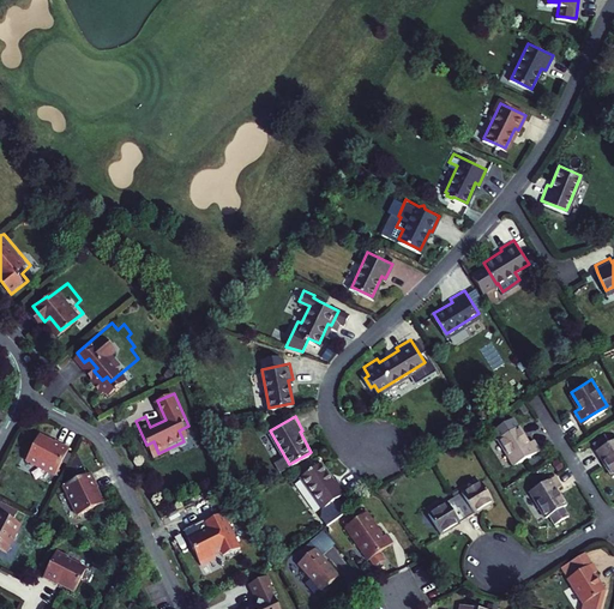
[(515,462),(540,446),(534,436),(529,439),(519,423),(499,435),(515,462)]
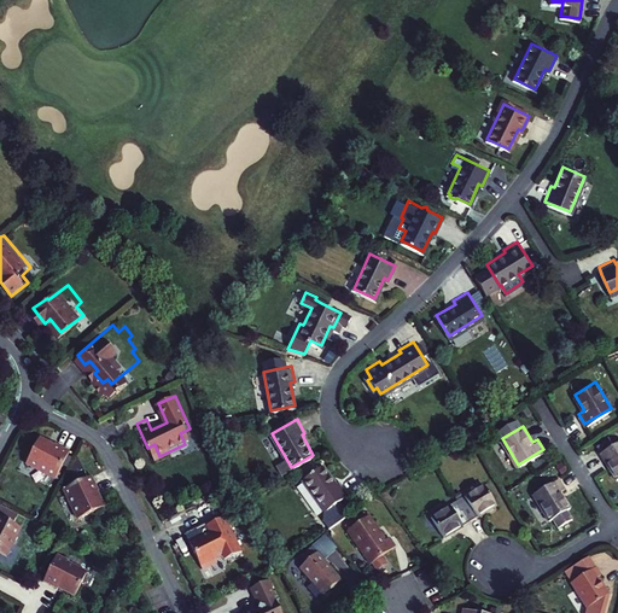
[(596,445),(600,450),(612,443),(608,437),(596,445)]
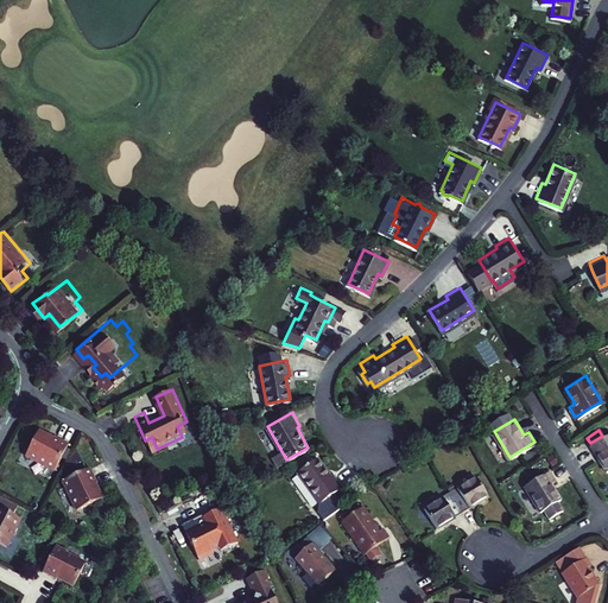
[(56,439),(42,433),(32,452),(56,463),(68,436),(58,432),(56,439)]
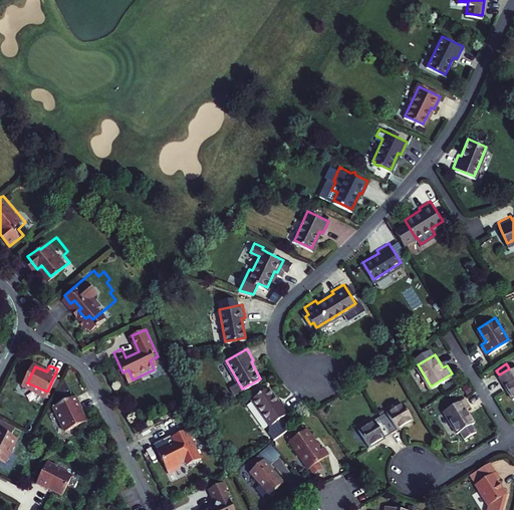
[(513,365),(499,374),(513,397),(513,396),(513,365)]
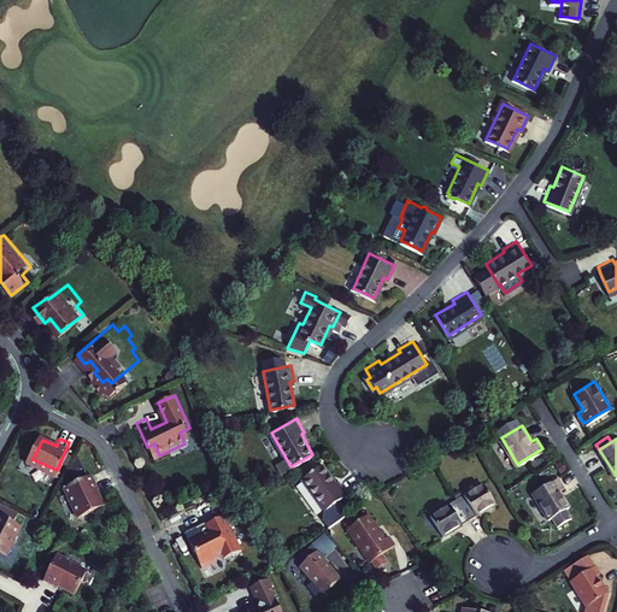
[(334,480),(322,462),(301,476),(324,507),(347,492),(338,477),(334,480)]
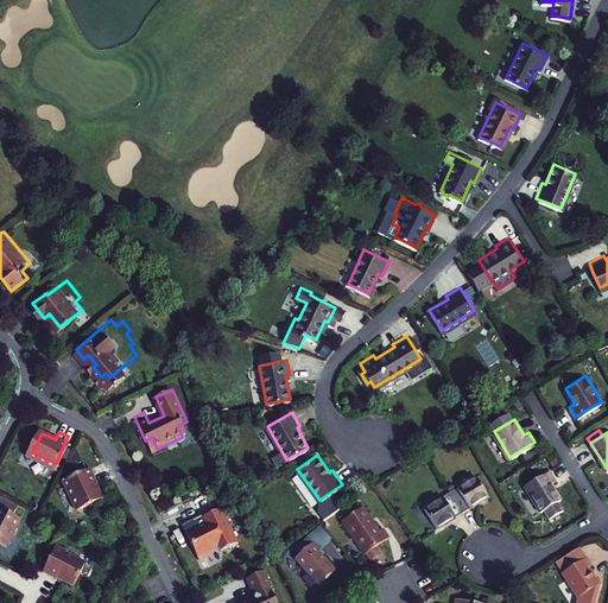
[(107,473),(103,463),(69,477),(82,507),(111,495),(103,478),(107,473)]
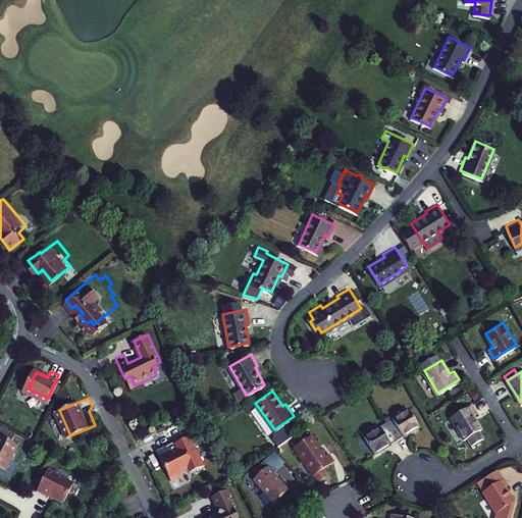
[(471,444),(483,435),(479,428),(481,426),(473,413),(477,411),(472,402),(451,415),(464,437),(467,435),(471,444)]
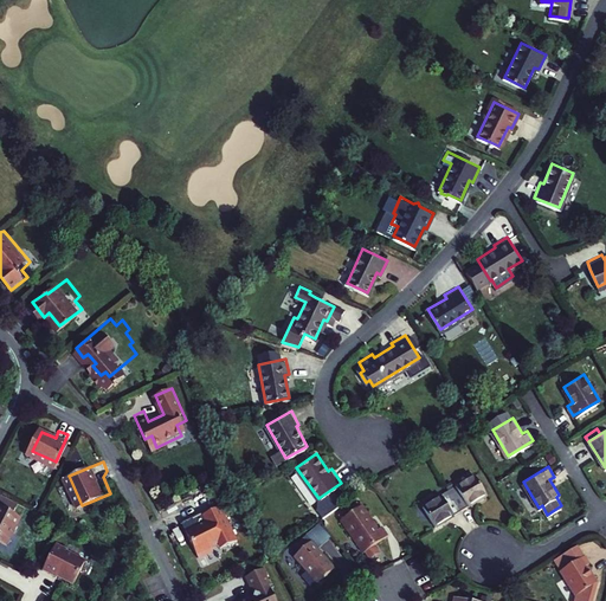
[(475,471),(449,488),(461,508),(487,491),(475,471)]
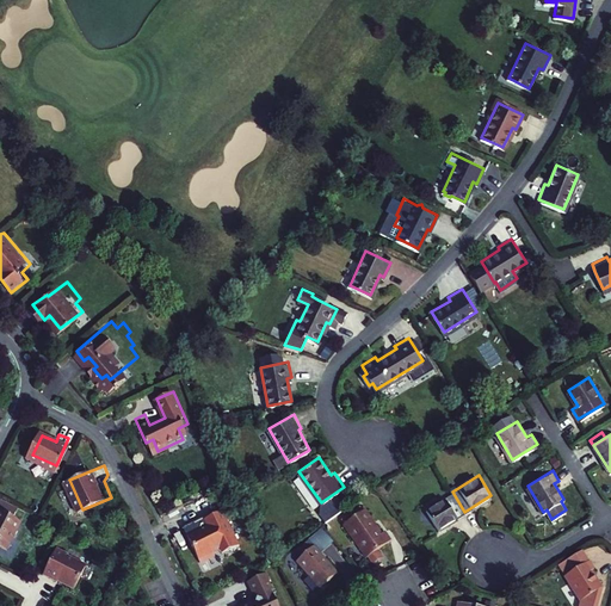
[(464,512),(452,492),(426,507),(438,527),(464,512)]
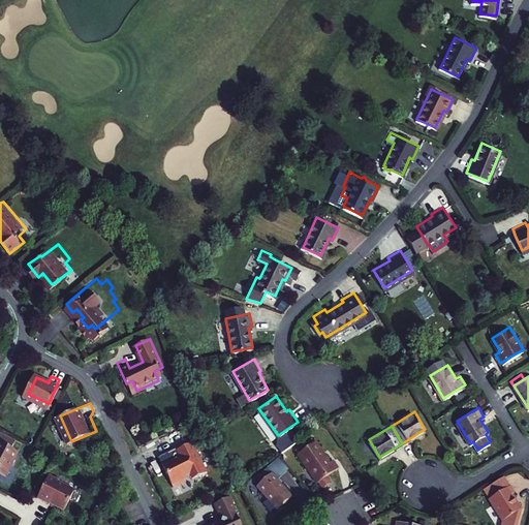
[(24,444),(0,432),(0,462),(10,468),(24,444)]
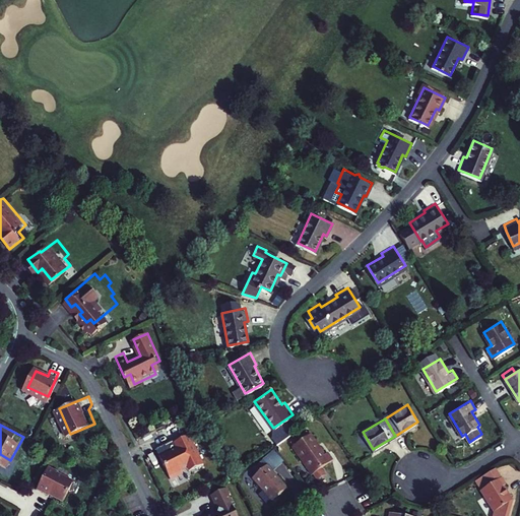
[(293,443),(312,471),(314,469),(319,476),(327,470),(323,464),(333,457),(328,450),(325,451),(311,431),(293,443)]
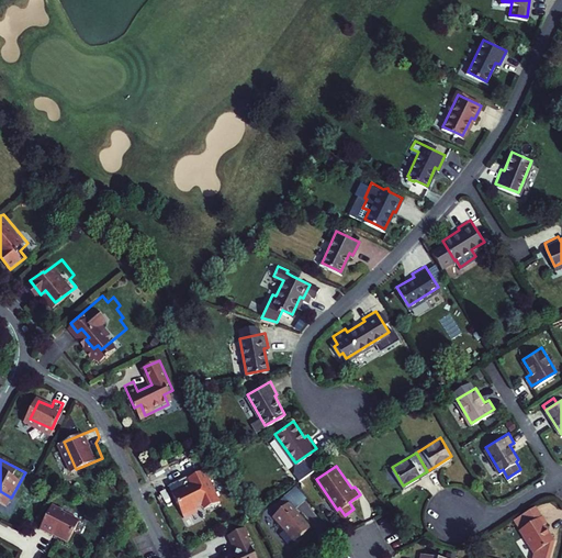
[(187,476),(189,480),(208,472),(205,467),(187,476)]
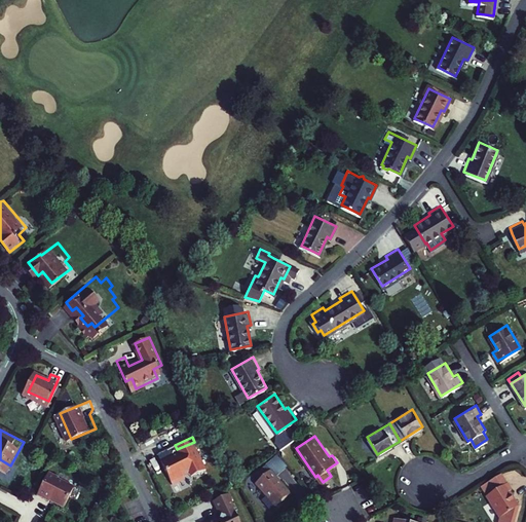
[(194,442),(177,449),(187,473),(188,475),(205,467),(194,442)]
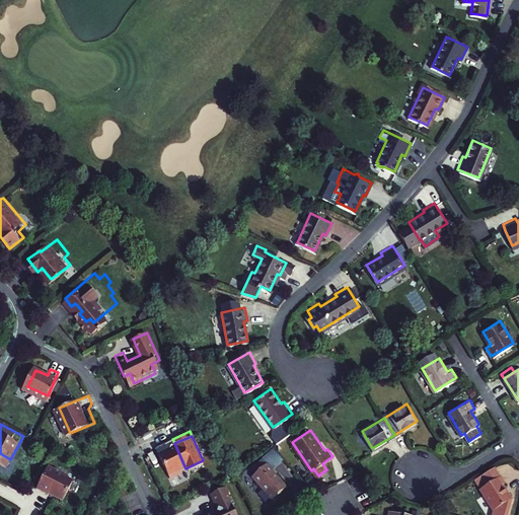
[(174,443),(156,451),(167,474),(184,466),(174,443)]
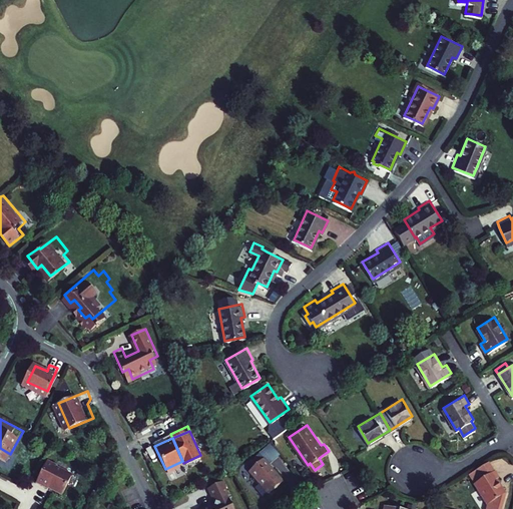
[(72,461),(57,454),(45,477),(61,486),(63,481),(70,484),(78,468),(70,464),(72,461)]
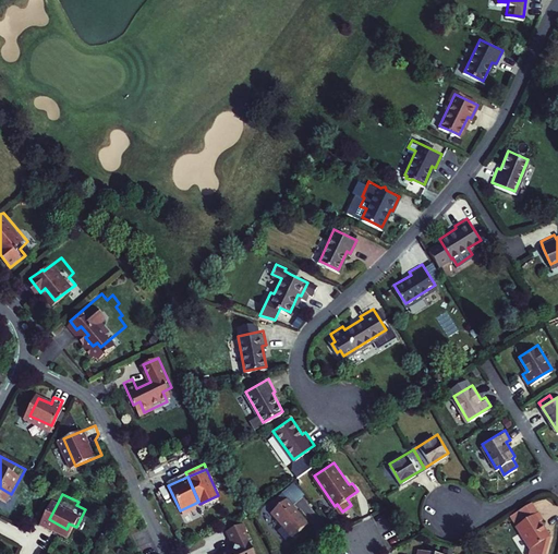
[(292,536),(308,521),(287,496),(270,510),(276,517),(278,515),(284,521),(282,524),(292,536)]
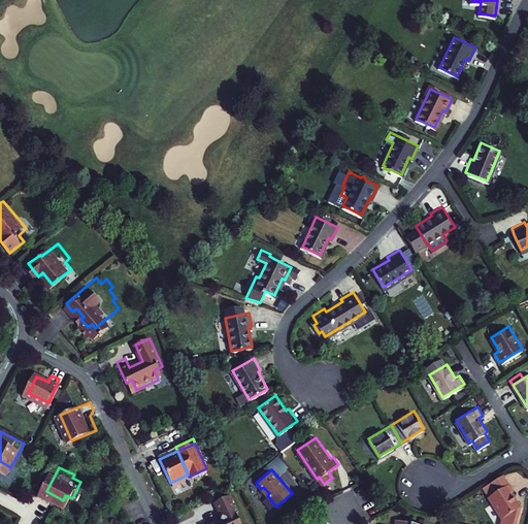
[(487,495),(508,482),(502,471),(481,485),(487,495)]
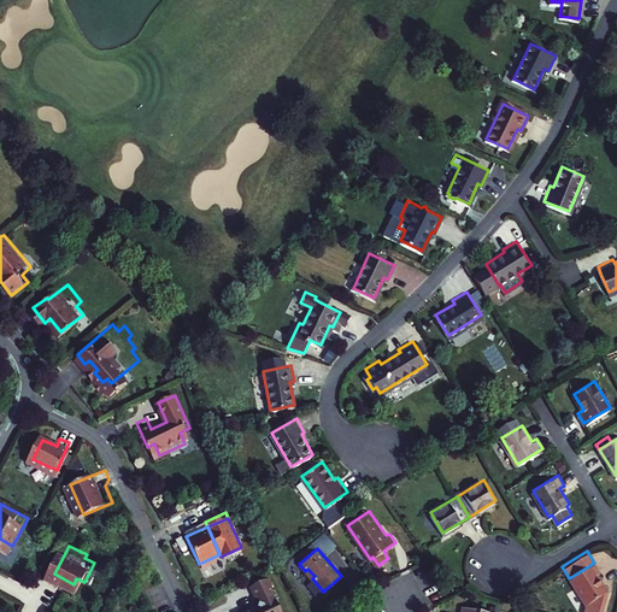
[(586,604),(607,590),(597,572),(599,571),(594,563),(569,578),(586,604)]
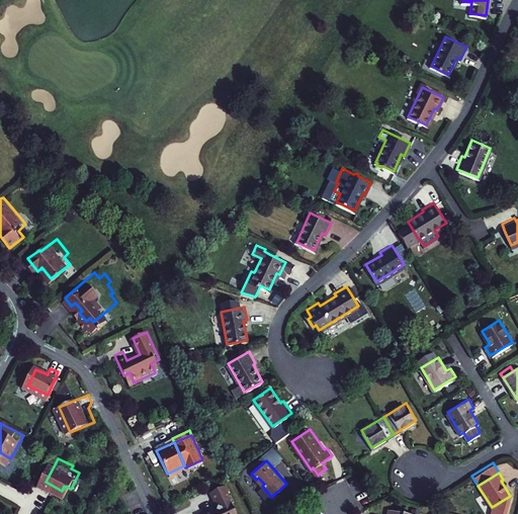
[(226,483),(210,490),(219,509),(206,513),(237,513),(232,501),(234,500),(226,483)]
